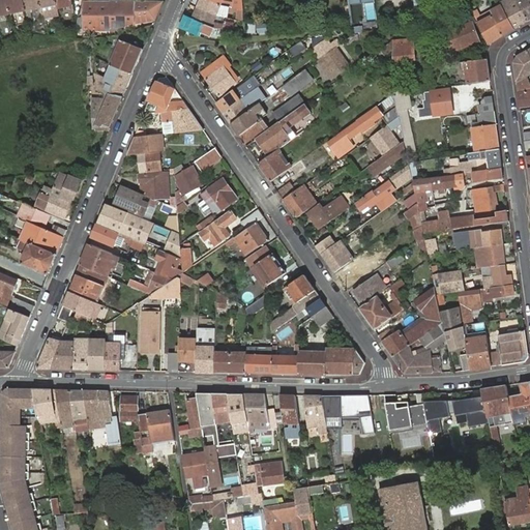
[(0,0),(0,15),(8,13),(11,12),(8,0),(0,0)]
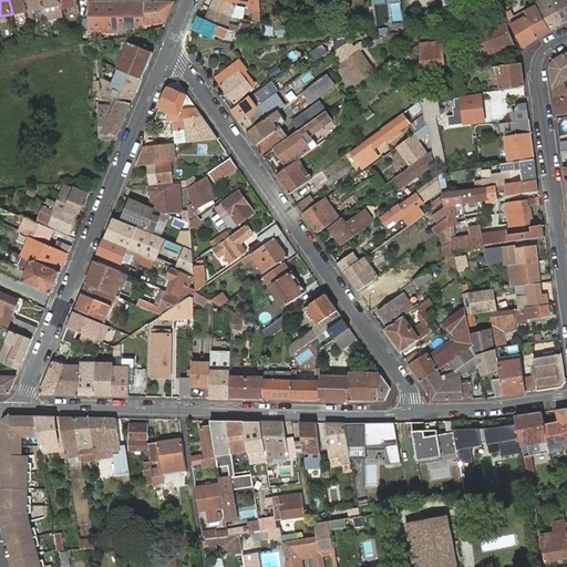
[(26,11),(29,11),(26,0),(9,0),(12,13),(17,13),(19,12),(26,11)]
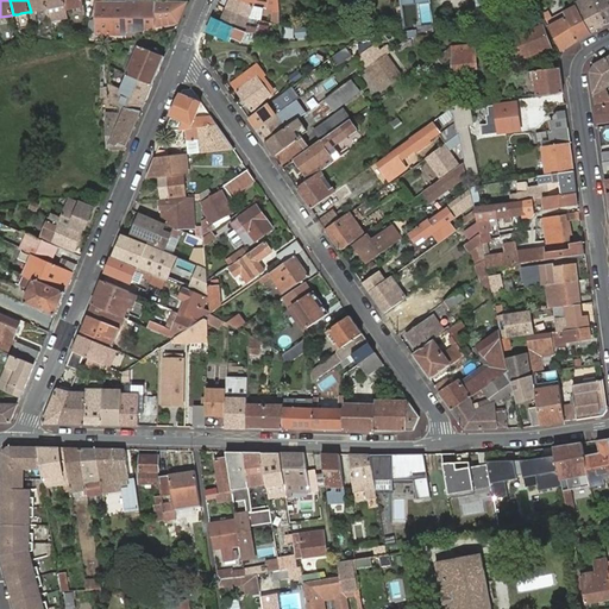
[(27,0),(31,12),(33,24),(38,23),(36,11),(44,8),(46,16),(50,14),(48,8),(46,0),(27,0)]
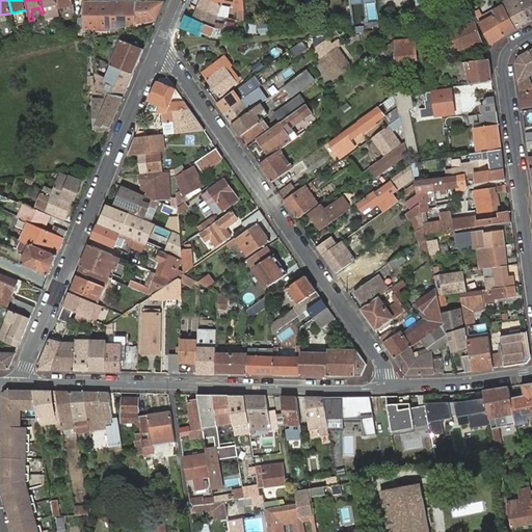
[(48,15),(55,12),(53,4),(57,3),(56,0),(41,0),(42,7),(46,6),(48,15)]
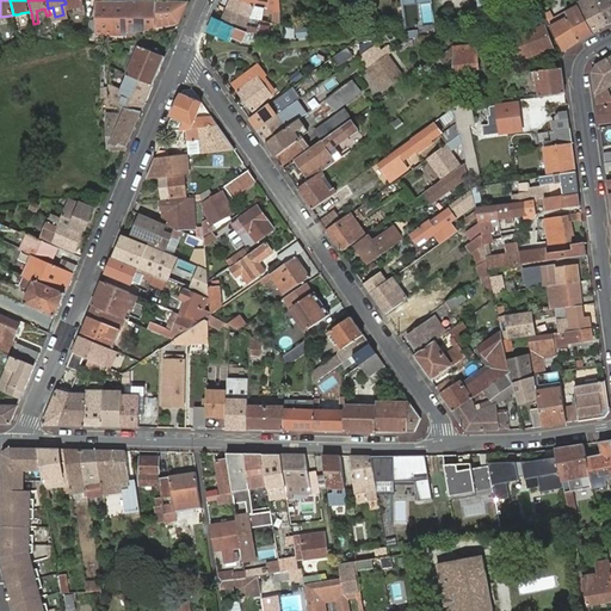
[(178,24),(179,25),(189,1),(172,1),(156,1),(137,1),(127,0),(127,1),(119,1),(102,1),(97,1),(97,18),(94,18),(94,19),(91,18),(90,26),(87,32),(90,32),(98,32),(98,35),(102,35),(128,35),(128,34),(142,32),(155,30),(155,26),(178,23),(178,24)]
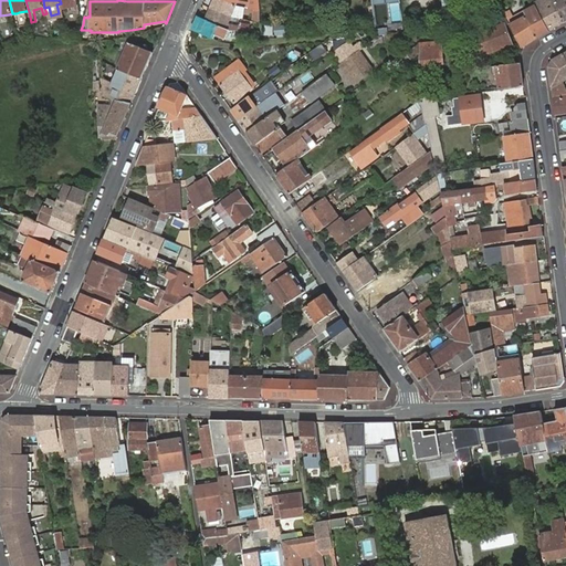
[(223,0),(215,0),(211,9),(231,17),(239,18),(242,19),(247,8),(242,7),(241,7),(236,4),(223,0)]
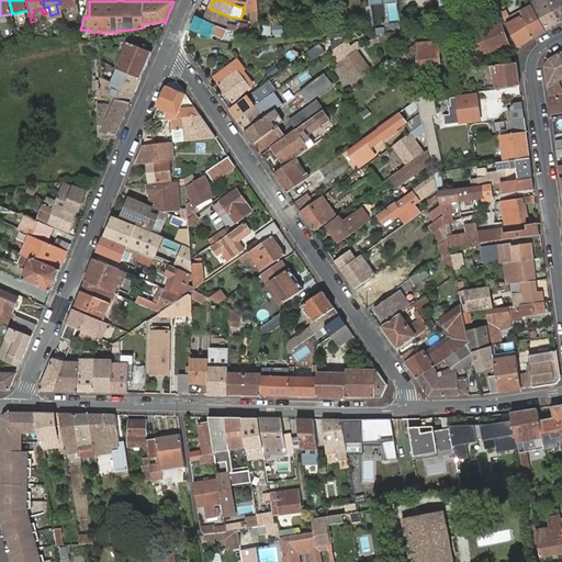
[(388,27),(401,26),(397,0),(369,0),(373,27),(388,27)]
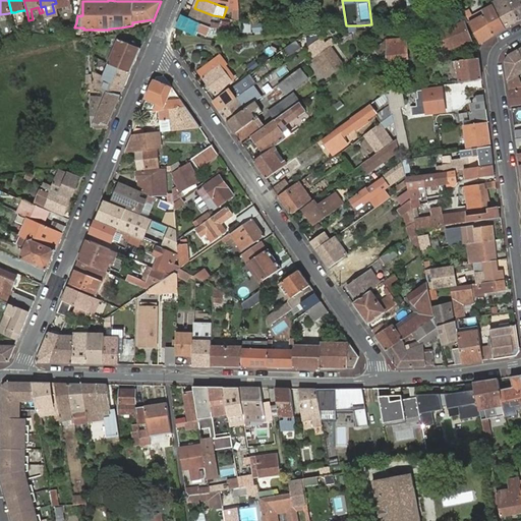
[(508,0),(496,0),(493,2),(496,6),(506,26),(519,20),(508,0)]
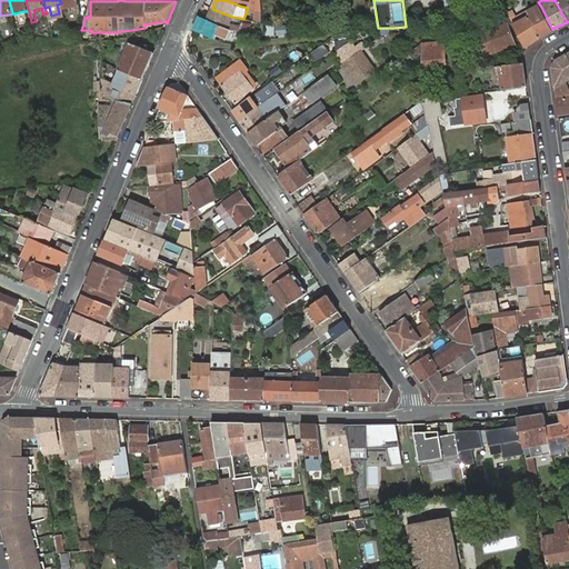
[(568,0),(555,0),(567,22),(568,20),(568,0)]
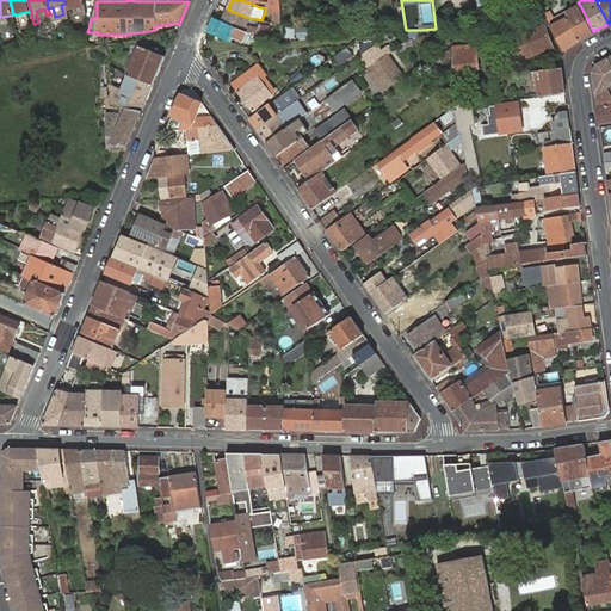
[(581,7),(567,14),(569,18),(580,38),(593,31),(581,7)]
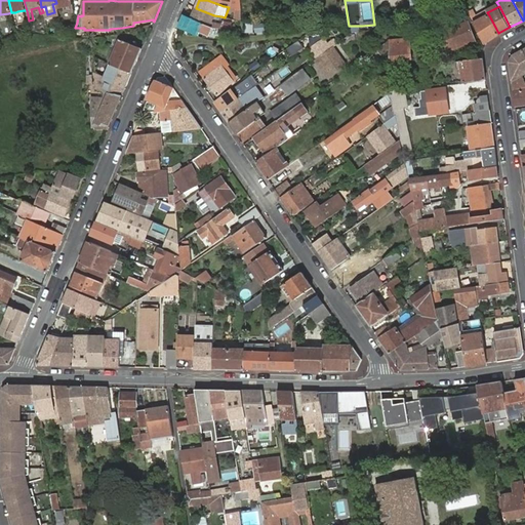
[(230,18),(241,21),(240,9),(233,7),(230,18)]
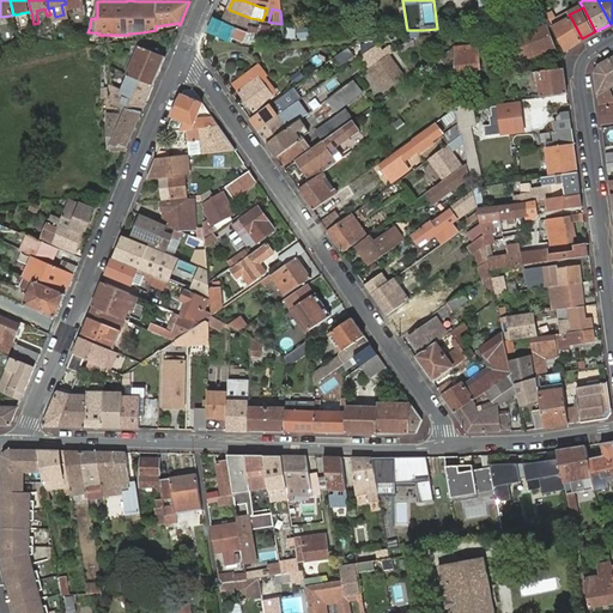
[(265,35),(268,22),(262,20),(259,19),(250,18),(229,10),(224,22),(244,31),(249,32),(259,34),(265,35)]
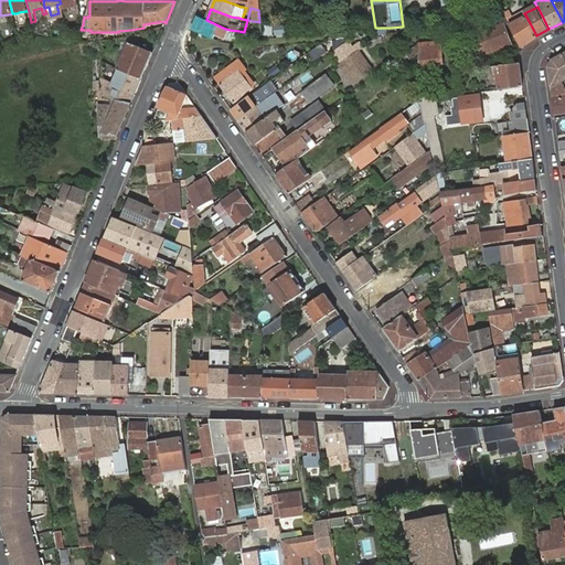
[(504,17),(520,46),(536,35),(526,17),(515,22),(511,13),(504,17)]
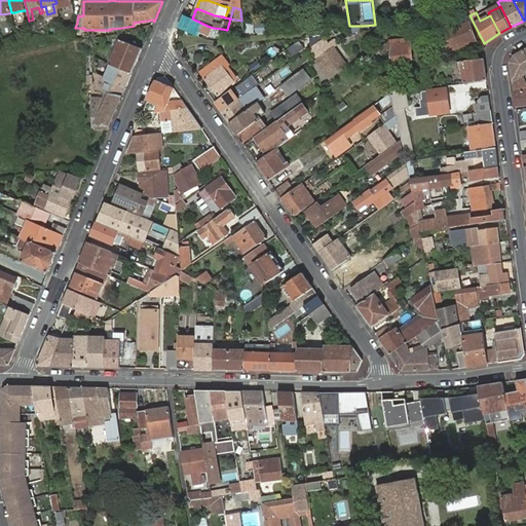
[(210,27),(192,19),(184,14),(179,27),(196,34),(199,28),(211,33),(214,28),(210,27)]
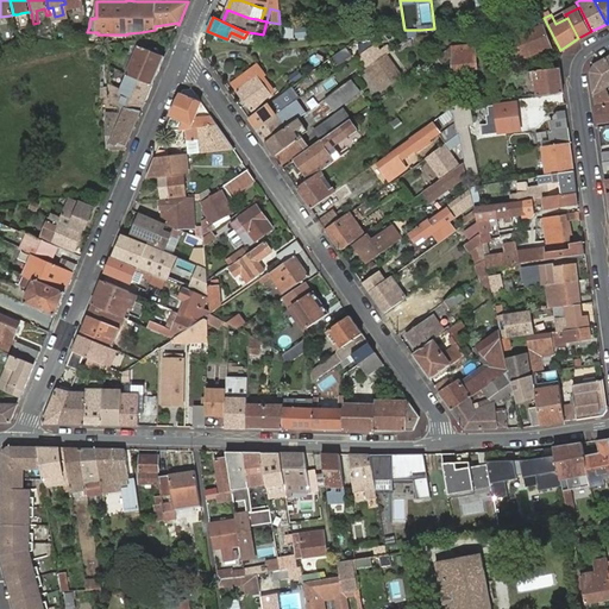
[(520,60),(551,48),(542,26),(512,37),(520,60)]
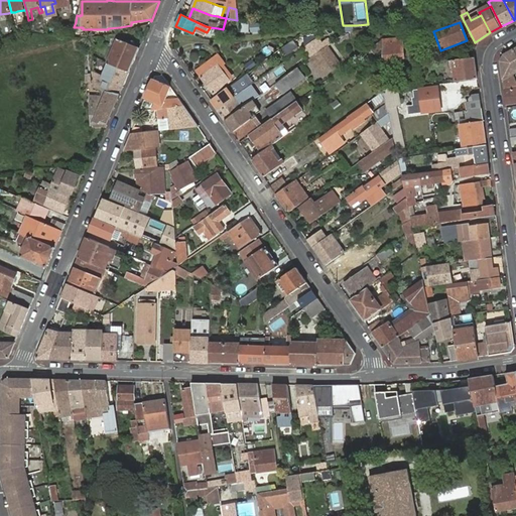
[(251,24),(252,32),(260,31),(259,23),(251,24)]
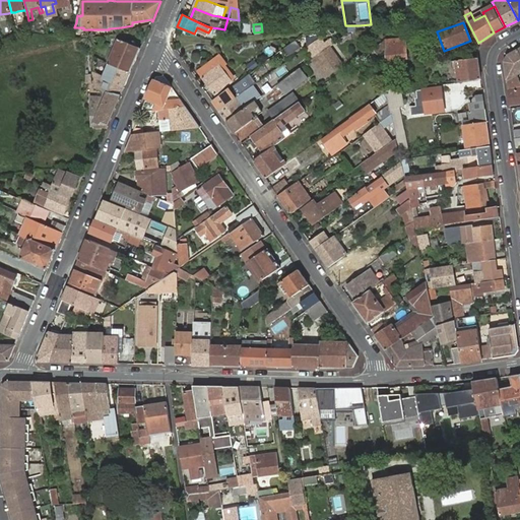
[(322,39),(316,44),(321,50),(327,46),(322,39)]
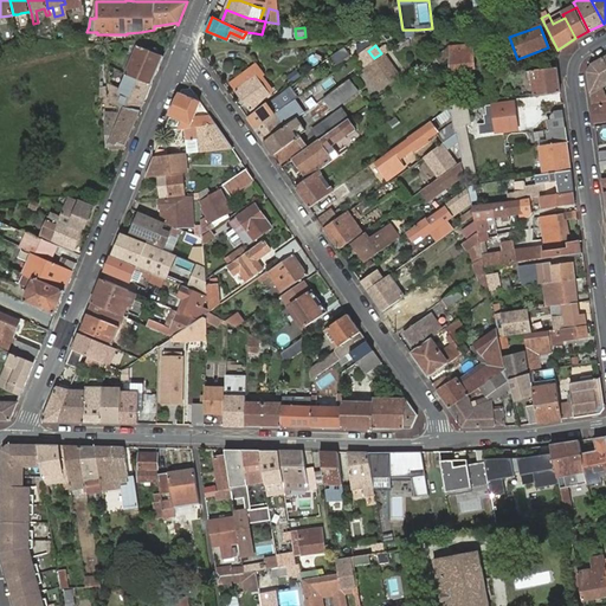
[(140,46),(127,75),(152,85),(165,56),(140,46)]
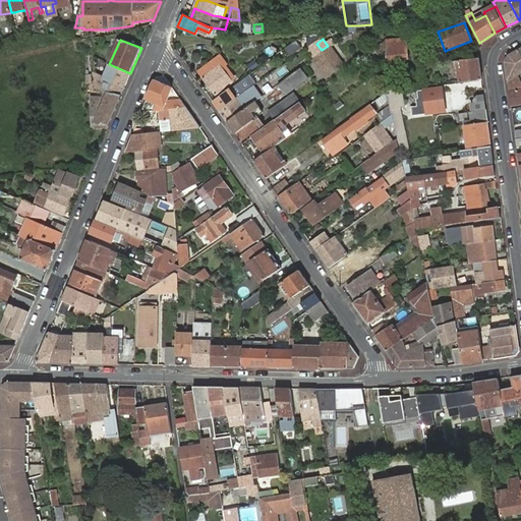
[(406,40),(386,41),(386,42),(386,52),(387,69),(406,68),(406,60),(407,59),(406,40)]
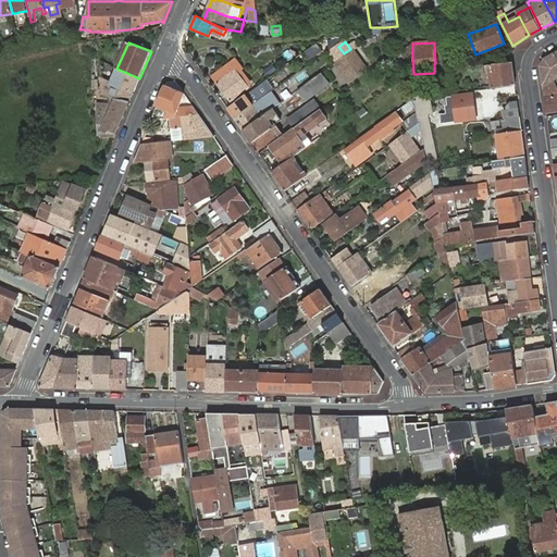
[(412,45),(400,53),(406,60),(412,56),(412,45)]
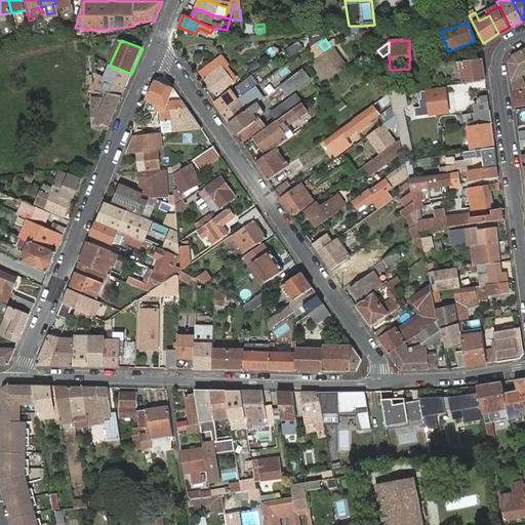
[(344,65),(330,46),(324,50),(315,58),(328,76),(344,65)]
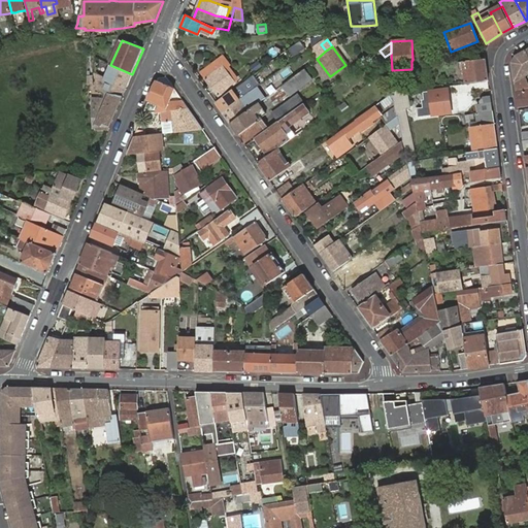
[(512,62),(516,91),(527,89),(527,88),(521,76),(527,72),(527,54),(526,50),(516,55),(512,62)]
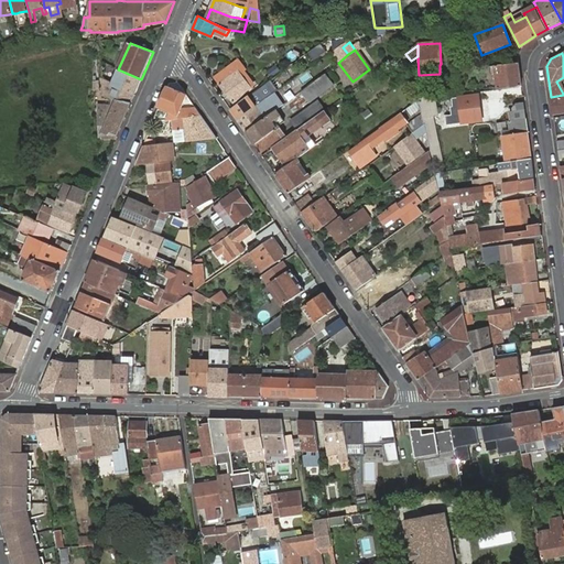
[(215,77),(234,102),(252,89),(241,75),(248,69),(240,58),(215,77)]
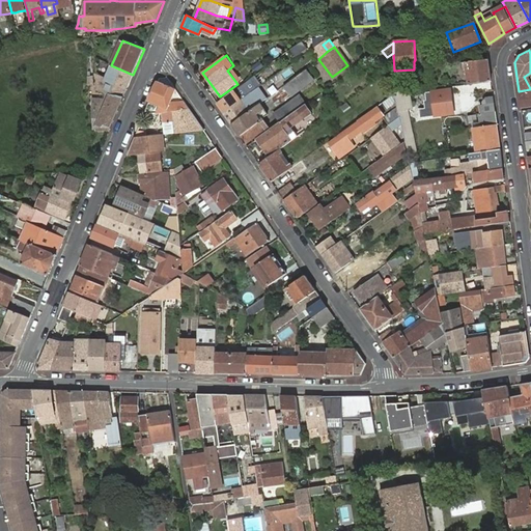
[(470,84),(492,81),(488,61),(462,64),(463,71),(468,71),(470,84)]
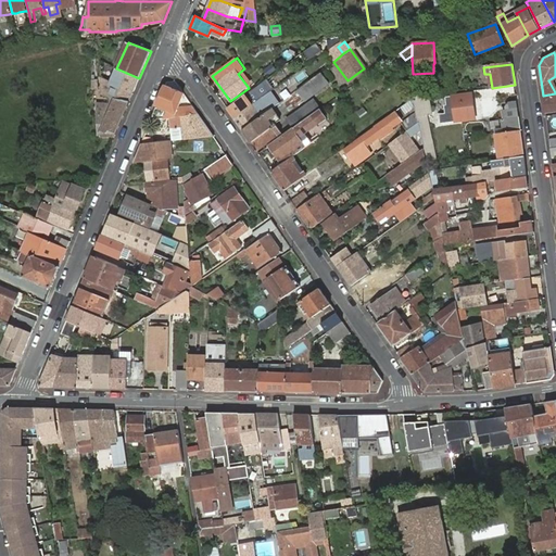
[(265,71),(269,77),(278,71),(274,65),(265,71)]
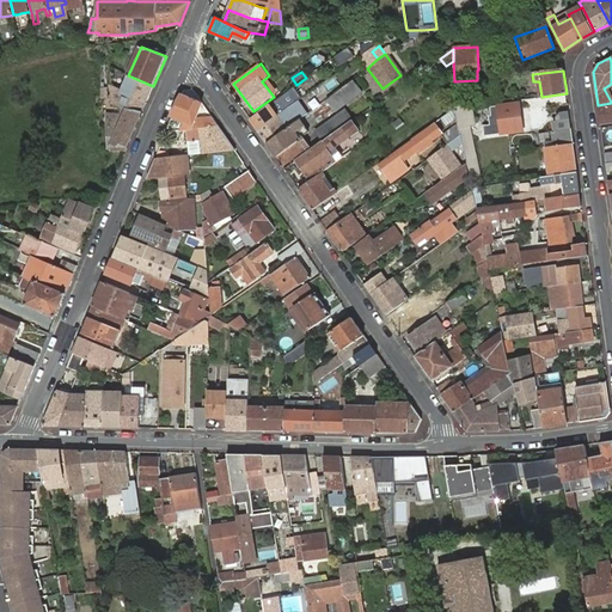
[(115,95),(112,93),(112,103),(124,105),(144,110),(153,86),(128,75),(122,90),(117,89),(115,95)]
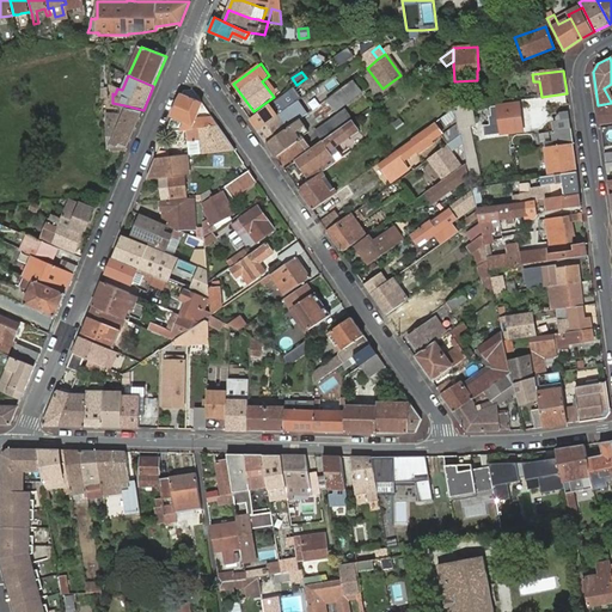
[(329,101),(337,112),(363,92),(356,81),(329,101)]
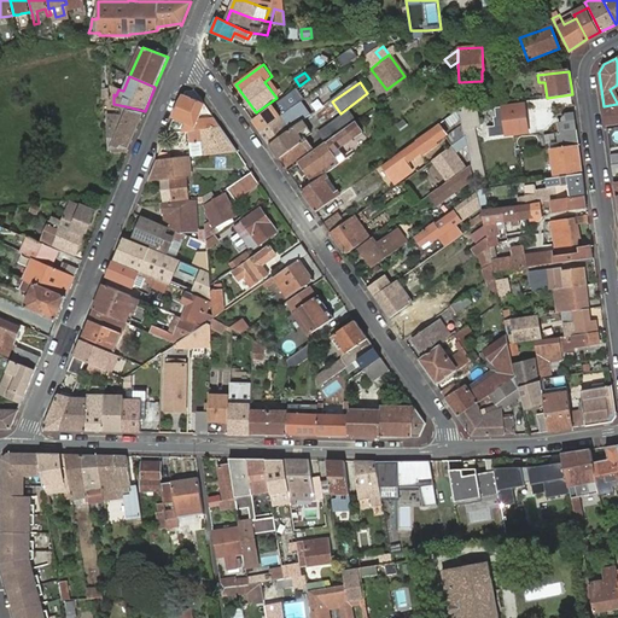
[(289,94),(254,120),(261,132),(295,106),(297,105),(289,94)]
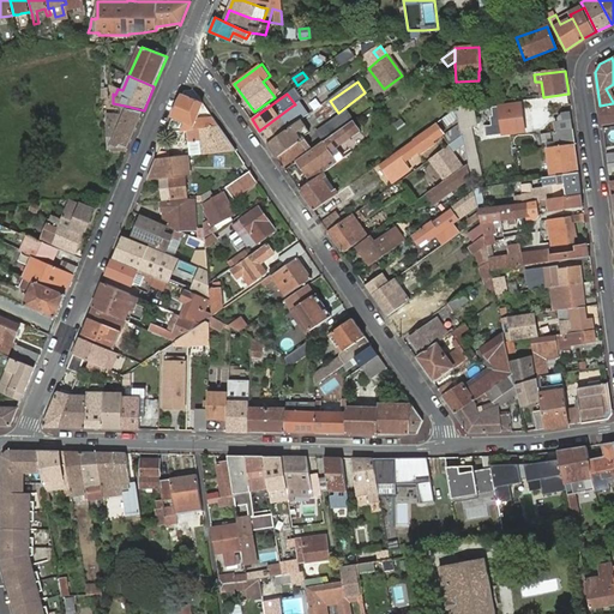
[(204,103),(182,95),(168,131),(185,130),(188,122),(194,125),(204,103)]
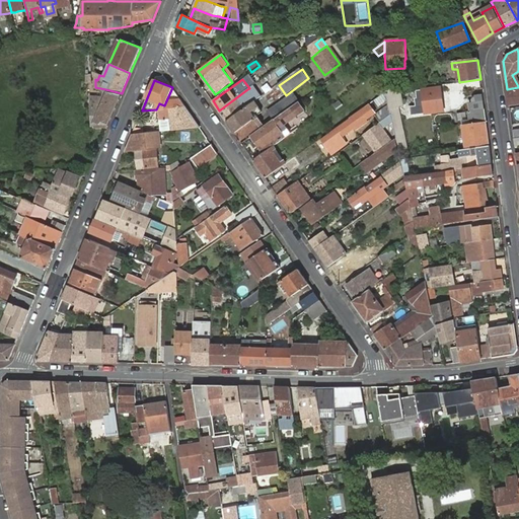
[(509,104),(518,102),(518,87),(507,89),(509,104)]
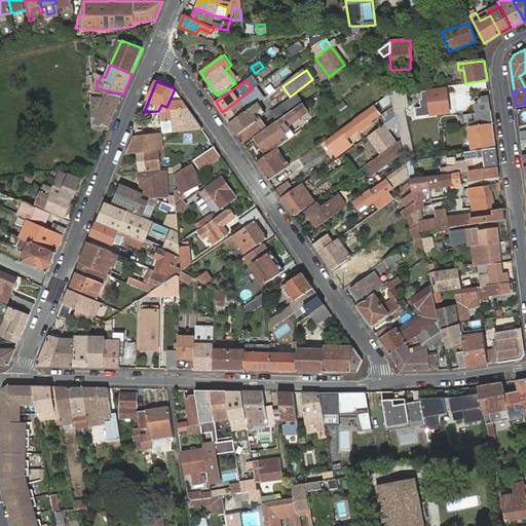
[(416,117),(448,113),(445,89),(421,94),(422,101),(420,102),(421,109),(415,110),(416,117)]
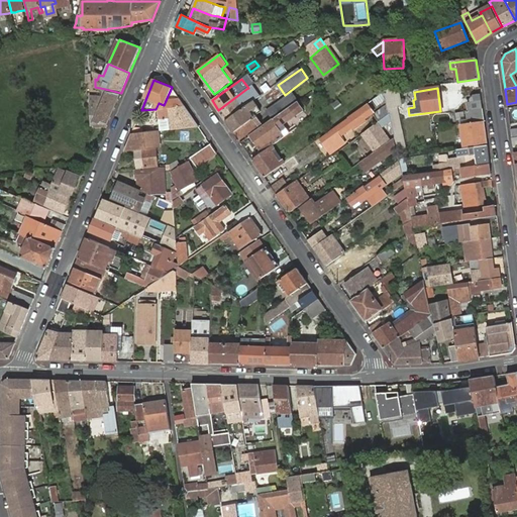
[(92,122),(109,121),(121,93),(105,89),(103,95),(102,99),(91,98),(92,122)]
